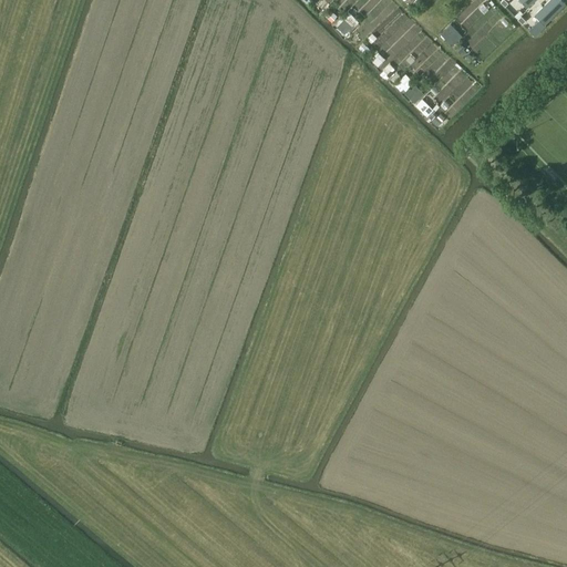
[(515,0),(513,3),(523,13),(536,0),(515,0)]
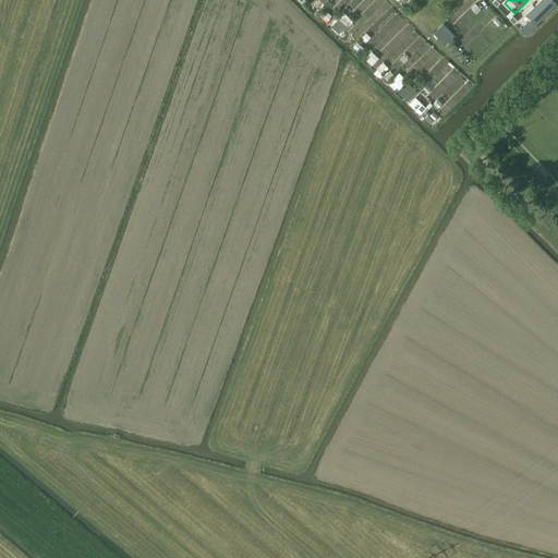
[(545,1),(524,22),(536,32),(542,26),(556,10),(545,1)]
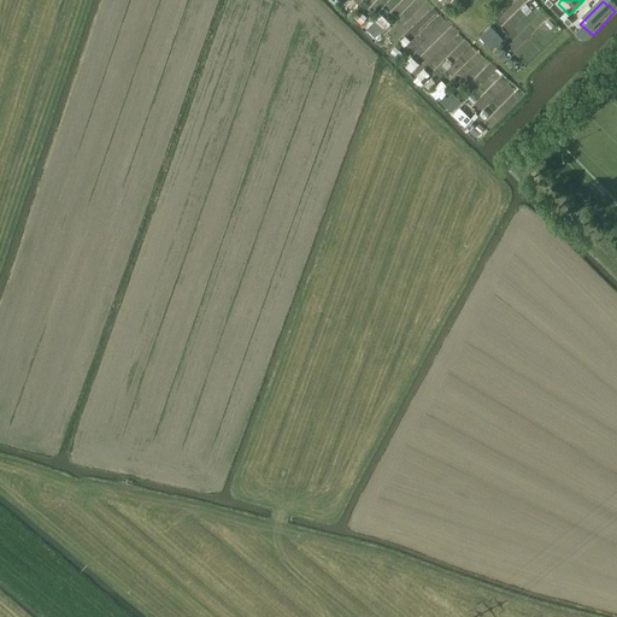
[(366,17),(358,9),(352,16),(362,24),(366,17)]
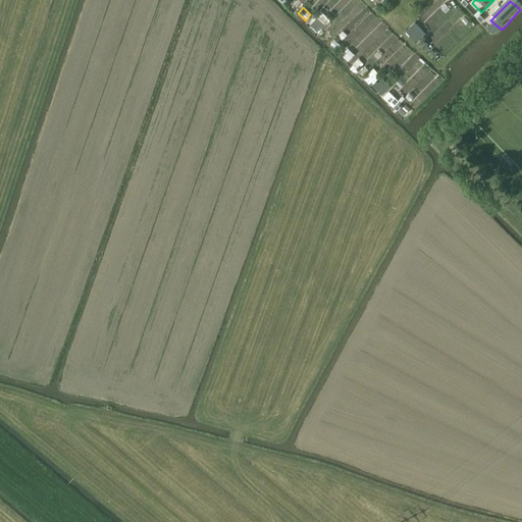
[(317,17),(310,25),(317,32),(323,24),(317,17)]
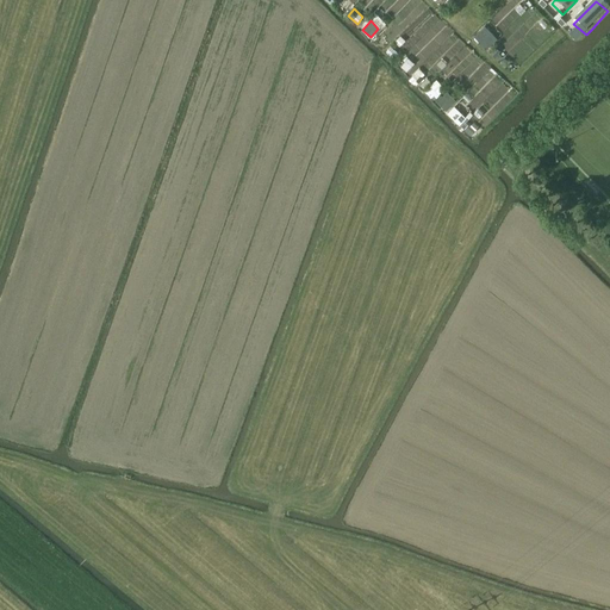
[(474,36),(485,45),(496,35),(485,25),(474,36)]
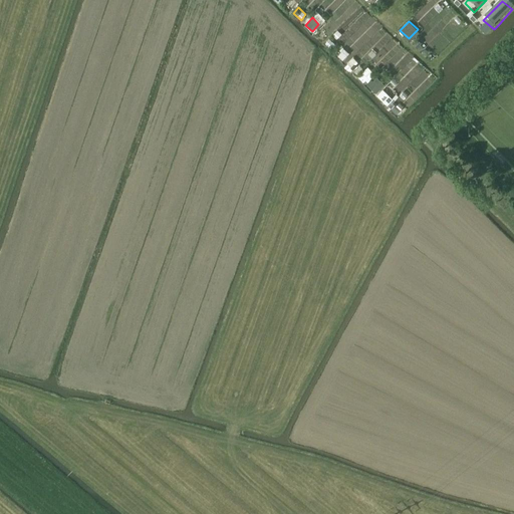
[(331,50),(336,45),(329,38),(325,43),(331,50)]
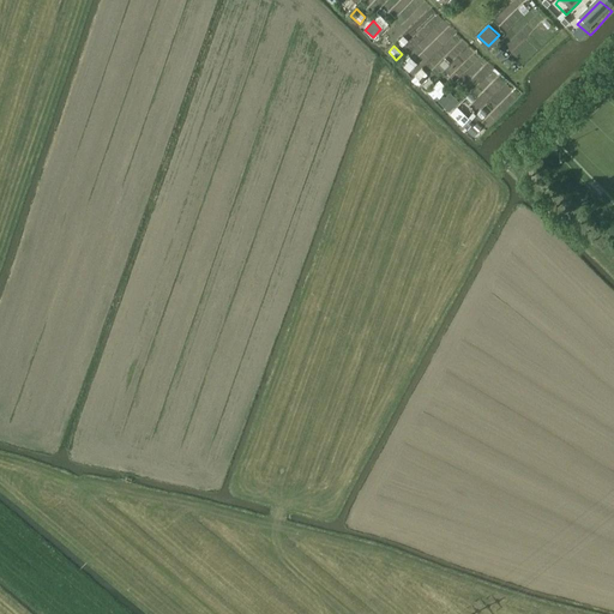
[(506,86),(480,110),(492,124),(518,100),(506,86)]
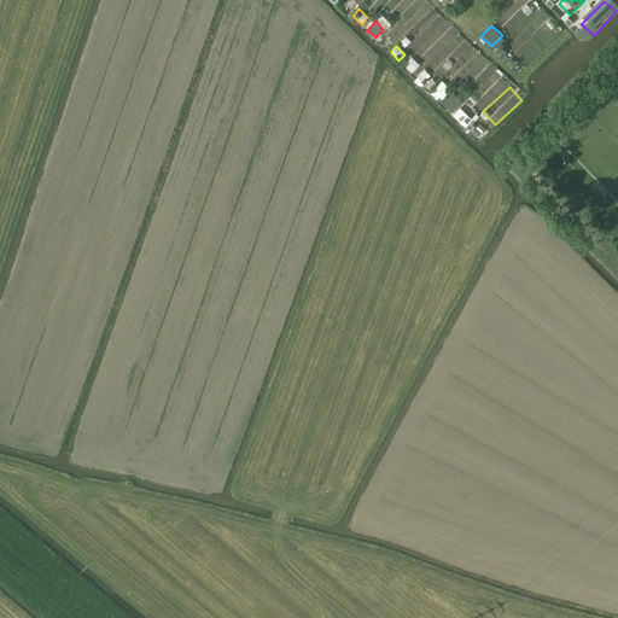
[(445,95),(439,101),(447,108),(450,104),(445,99),(448,98),(445,95)]
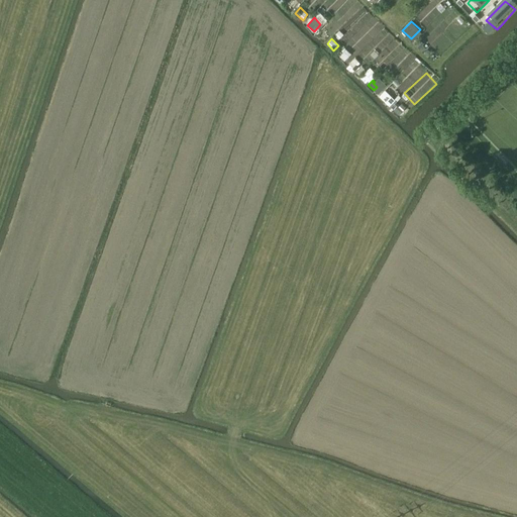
[(386,89),(380,95),(390,105),(396,99),(386,89)]
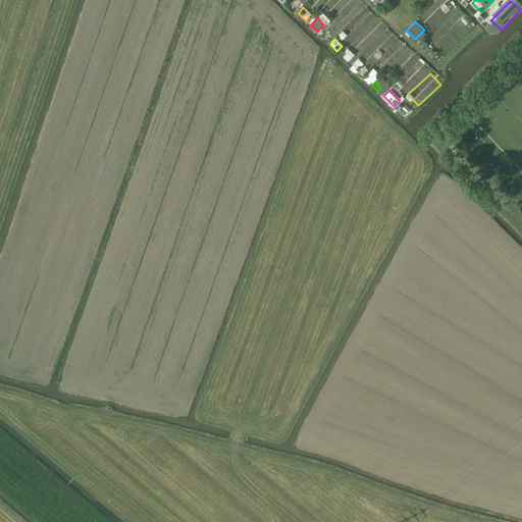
[(402,102),(396,107),(403,115),(409,109),(402,102)]
